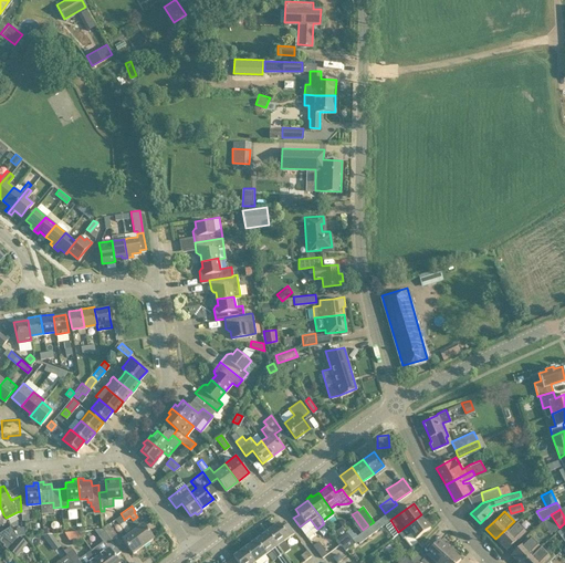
[(121,513),(114,518),(118,523),(124,519),(121,513)]
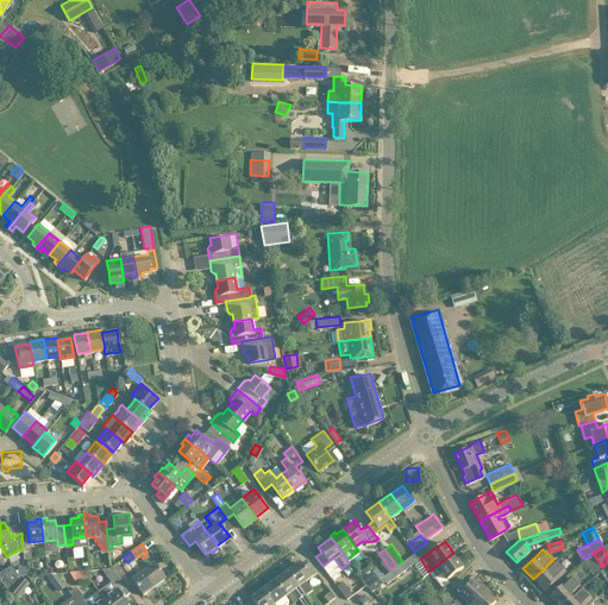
[(453,553),(428,572),(433,577),(434,577),(442,586),(450,580),(446,577),(463,565),(453,553)]
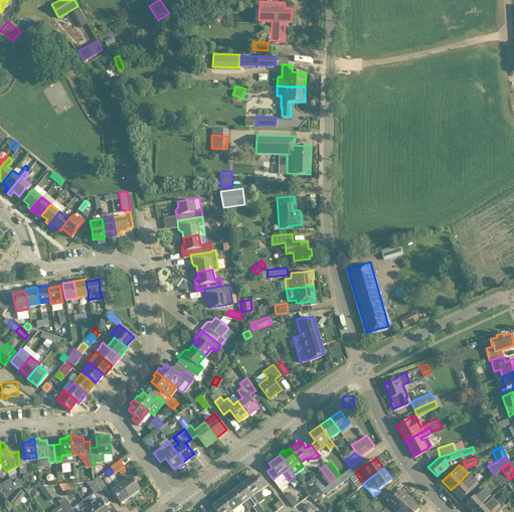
[(328,483),(322,487),(326,492),(337,484),(341,482),(350,475),(346,470),(340,475),(335,478),(330,482),(328,483)]
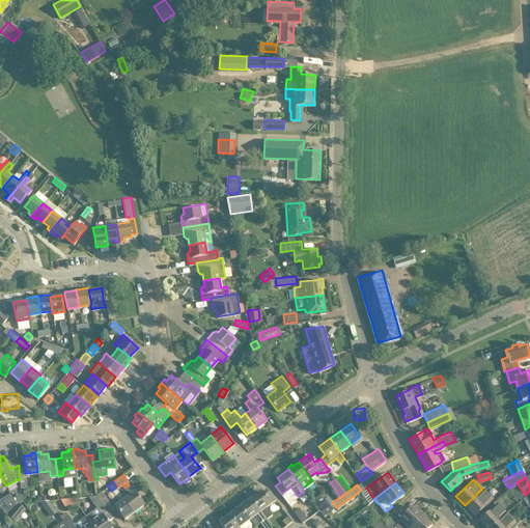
[(261,489),(250,497),(266,518),(272,513),(267,506),(276,499),(269,490),(263,493),(261,489)]
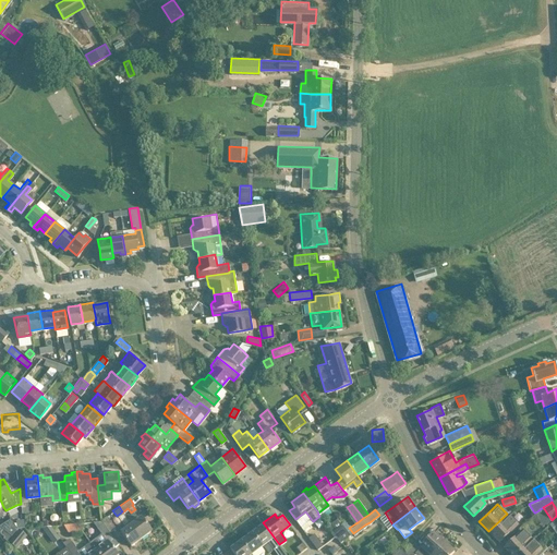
[(507,514),(488,531),(498,541),(516,523),(507,514)]
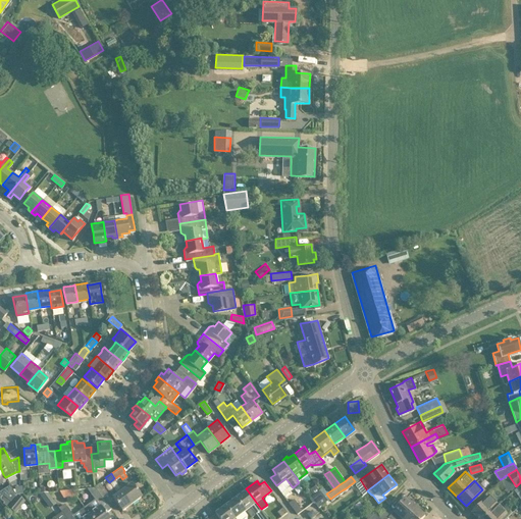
[(120,486),(132,502),(142,495),(132,481),(126,485),(124,483),(120,486)]
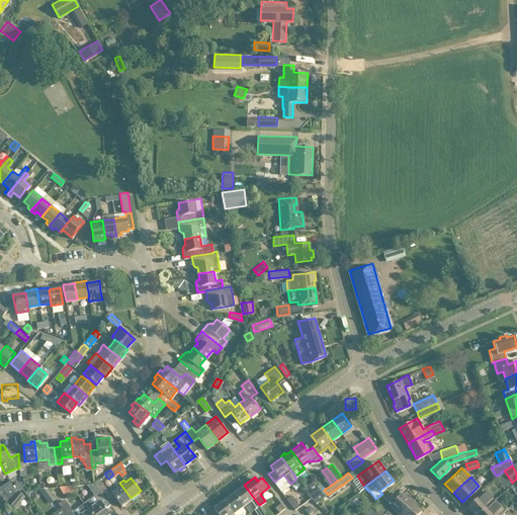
[(94,482),(101,492),(106,488),(99,479),(94,482)]
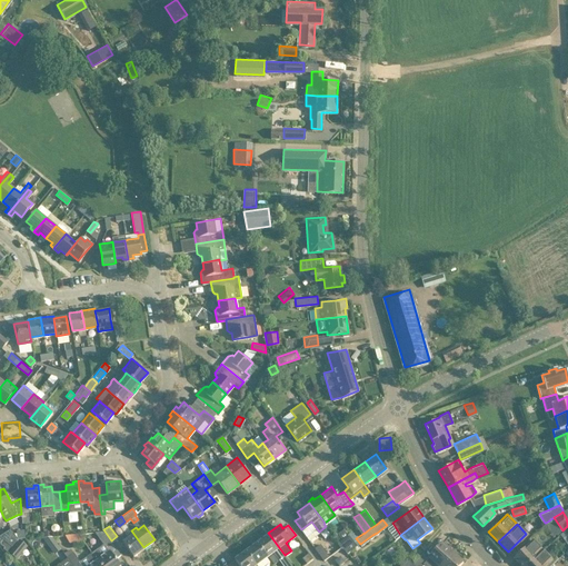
[(10,545),(17,537),(10,527),(0,533),(0,536),(10,545)]
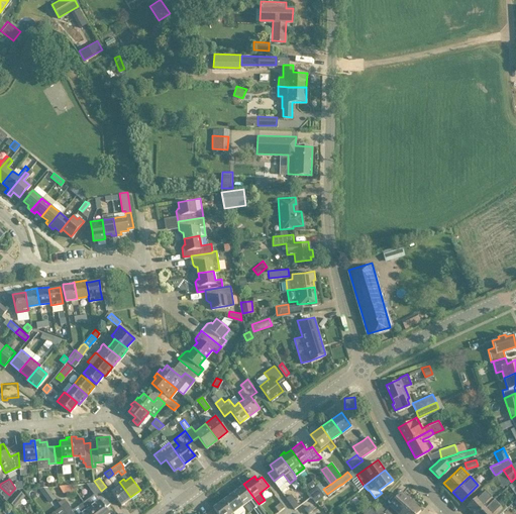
[(83,501),(92,513),(106,513),(109,512),(104,506),(109,503),(101,491),(94,481),(86,482),(94,493),(83,501)]
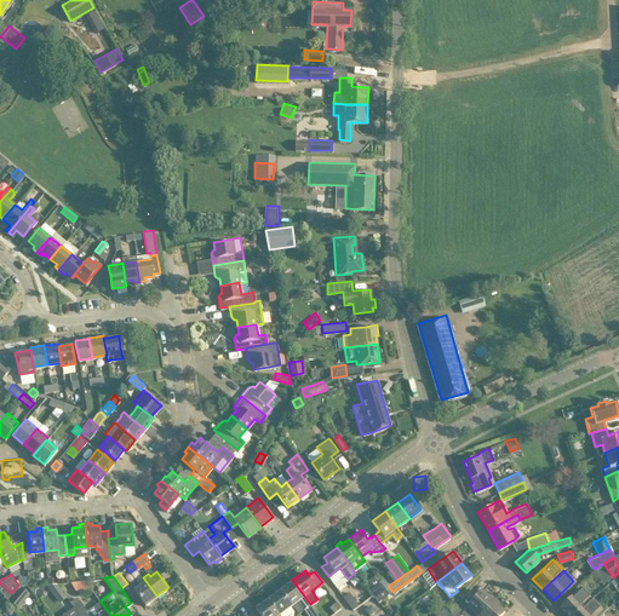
[(144,604),(156,596),(143,577),(138,581),(138,582),(139,585),(133,589),(144,604)]
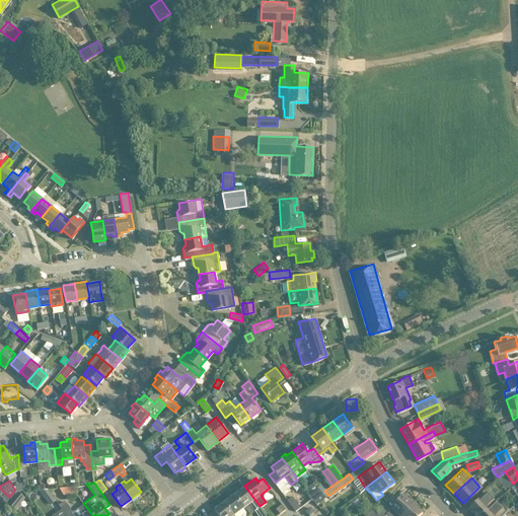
[(244,486),(234,494),(243,507),(249,503),(259,515),(266,515),(260,506),(244,486)]
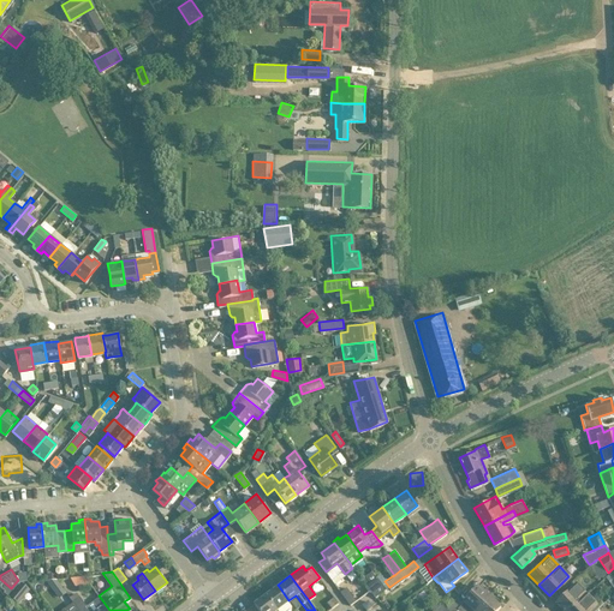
[(381,582),(376,575),(364,585),(368,589),(370,589),(381,582)]
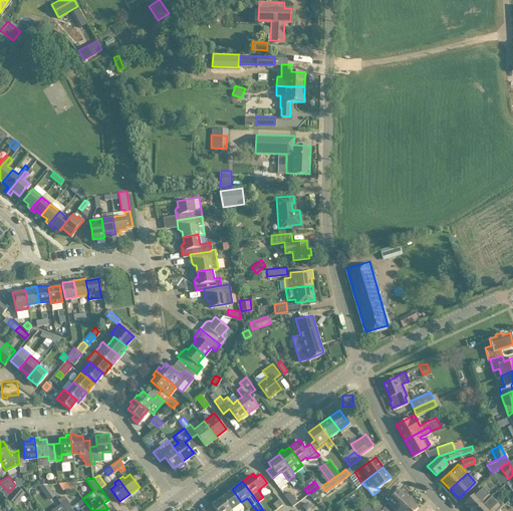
[(38,484),(48,498),(55,494),(47,483),(46,483),(40,484),(38,484)]
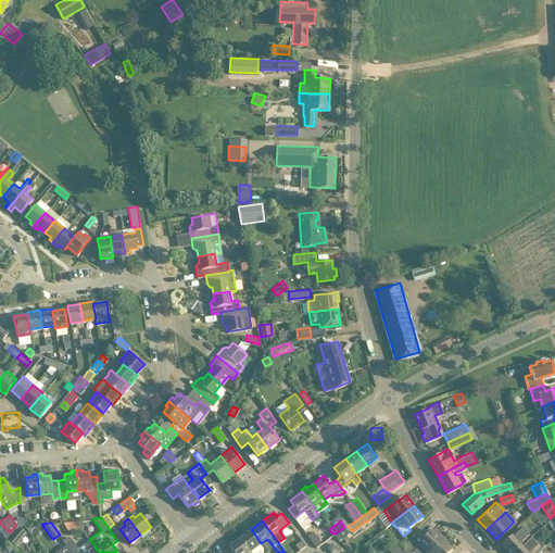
[(0,524),(0,532),(1,533),(0,535),(4,539),(5,537),(10,532),(0,524)]
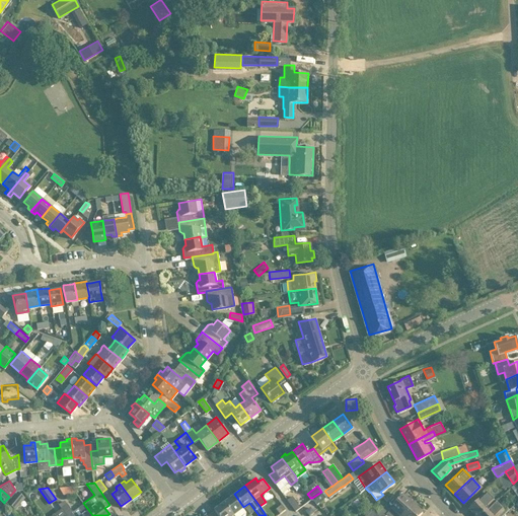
[(24,496),(17,490),(7,502),(14,508),(24,496)]
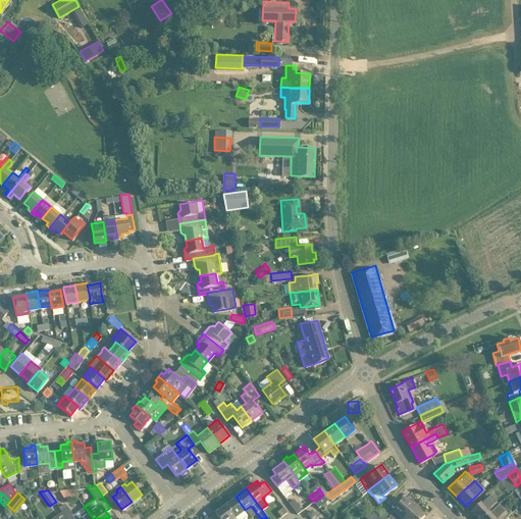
[(323,495),(314,501),(315,503),(318,506),(327,500),(324,496),(323,495)]
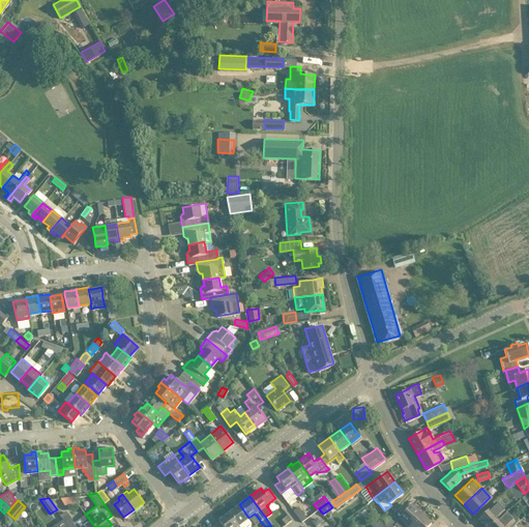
[(478,519),(487,526),(498,517),(503,511),(495,502),(478,519)]
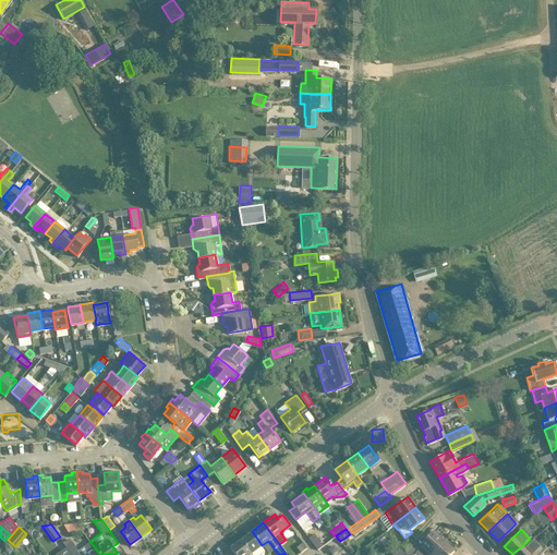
[(241,539),(251,553),(262,545),(252,531),(241,539)]
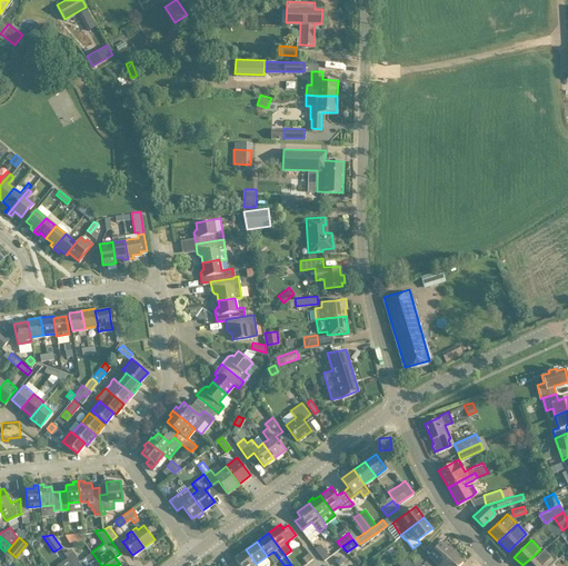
[(412,562),(408,565),(420,565),(424,563),(426,565),(438,565),(452,552),(442,542),(427,557),(421,552),(412,562)]
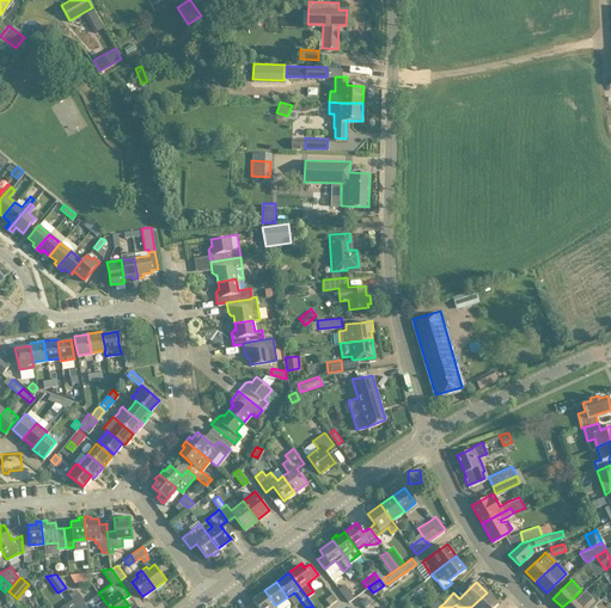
[(348,601),(354,596),(344,583),(338,588),(348,601)]
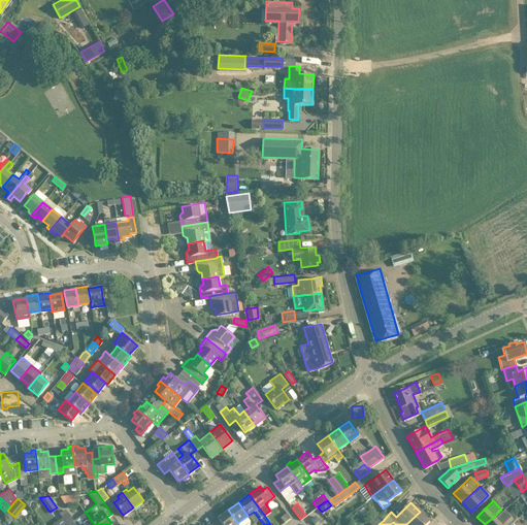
[(69,524),(94,524),(85,512),(73,519),(64,507),(59,512),(69,524)]
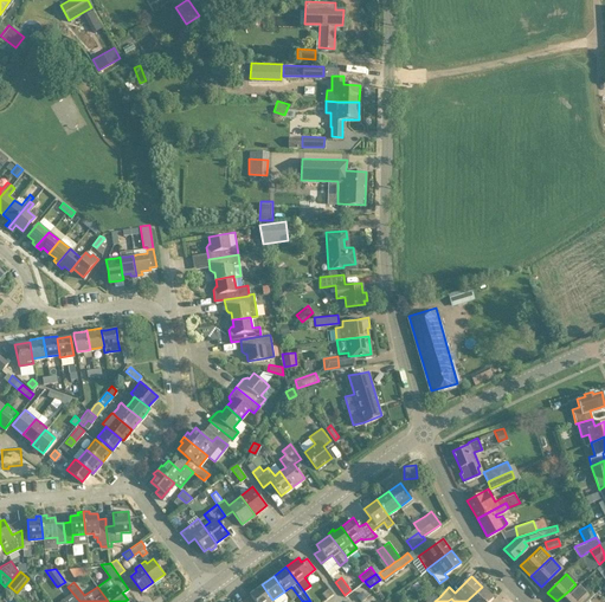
[(262,584),(249,594),(255,601),(274,601),(272,600),(262,584)]
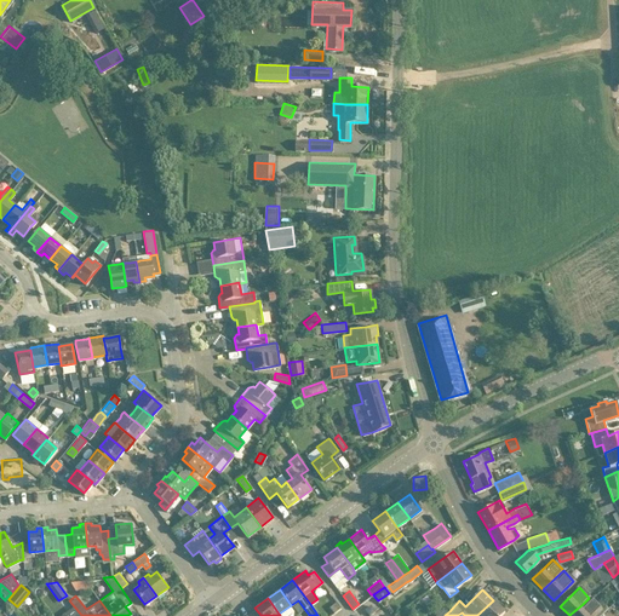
[(583,604),(569,615),(589,615),(599,608),(595,603),(589,598),(583,604)]
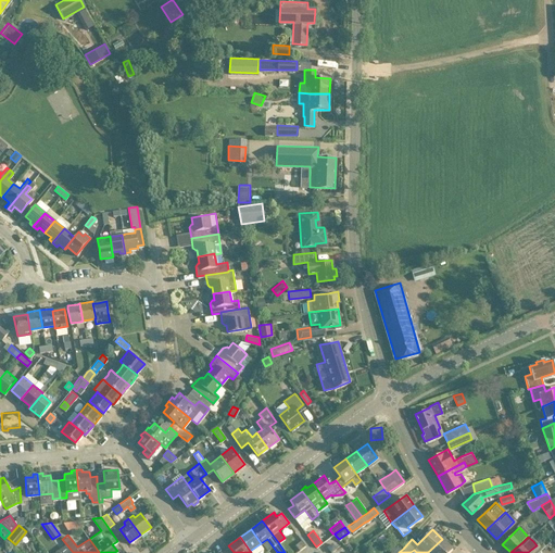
[(428,552),(446,552),(452,548),(442,539),(428,552)]
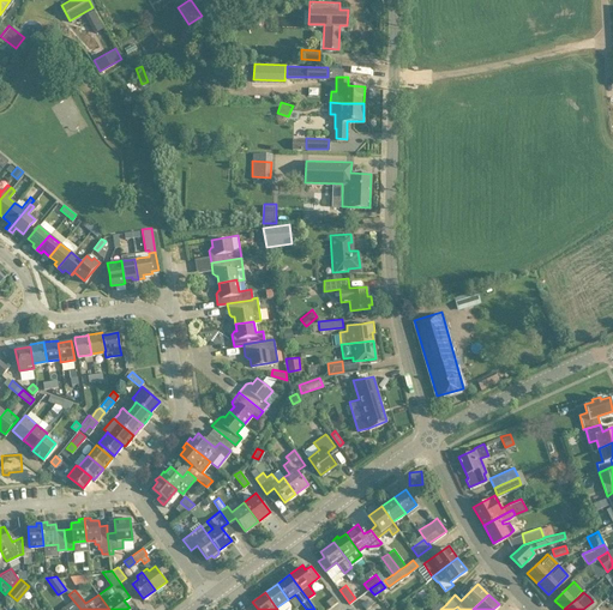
[(330,605),(337,601),(334,596),(326,601),(330,605)]
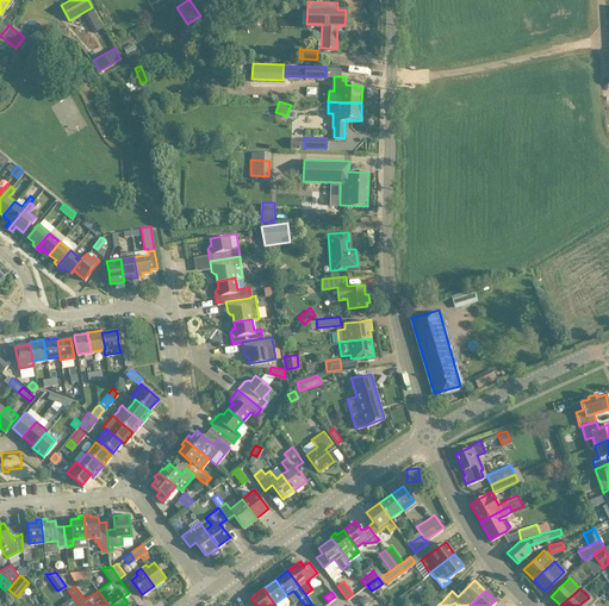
[(364,594),(359,598),(362,604),(368,600),(364,594)]
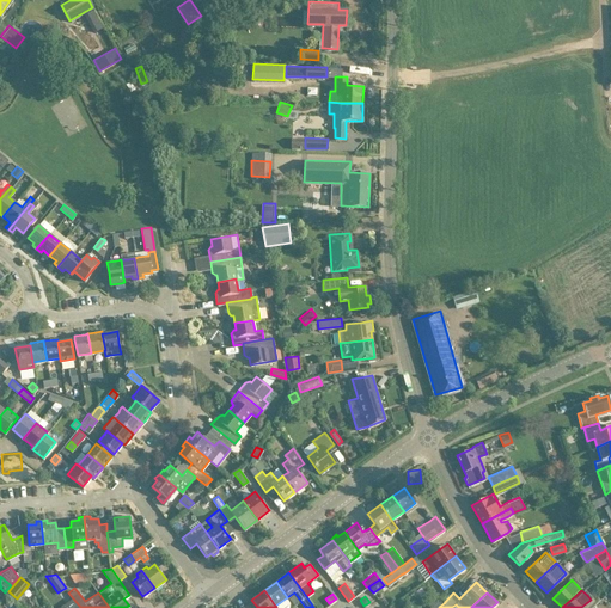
[(72,597),(56,607),(80,607),(78,605),(72,597)]
